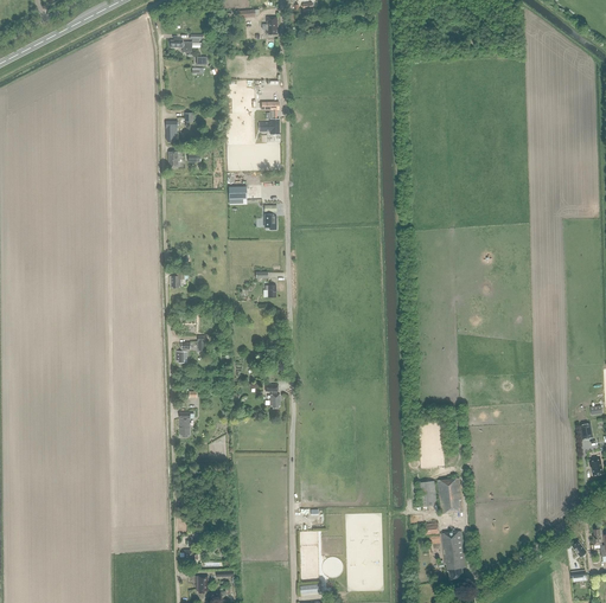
[(311,0),(301,0),(301,10),(312,10),(311,0)]
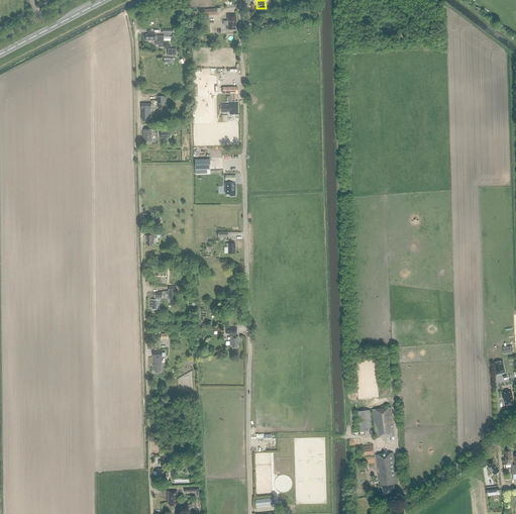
[(225,12),(226,18),(222,18),(222,23),(226,23),(226,25),(227,25),(227,27),(235,27),(235,12),(225,12)]
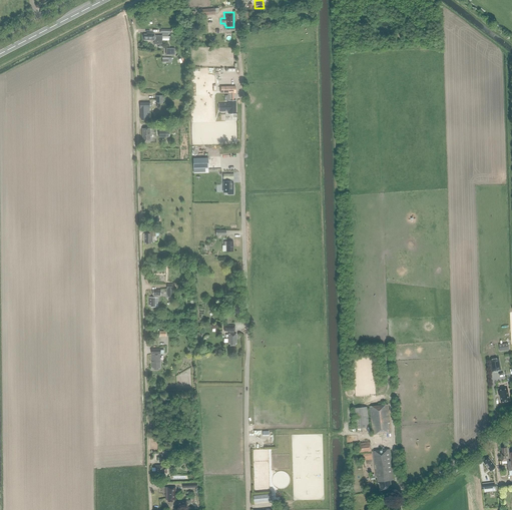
[(161,32),(153,32),(153,30),(145,30),(145,32),(143,32),(143,36),(144,36),(144,38),(153,38),(153,42),(161,42),(161,32)]
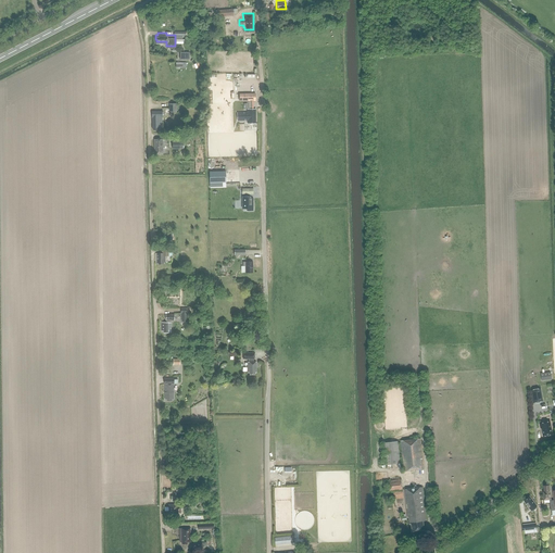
[(247,107),(247,109),(236,110),(236,117),(247,117),(247,121),(255,121),(254,107),(252,107),(252,105),(250,105),(250,107),(247,107)]
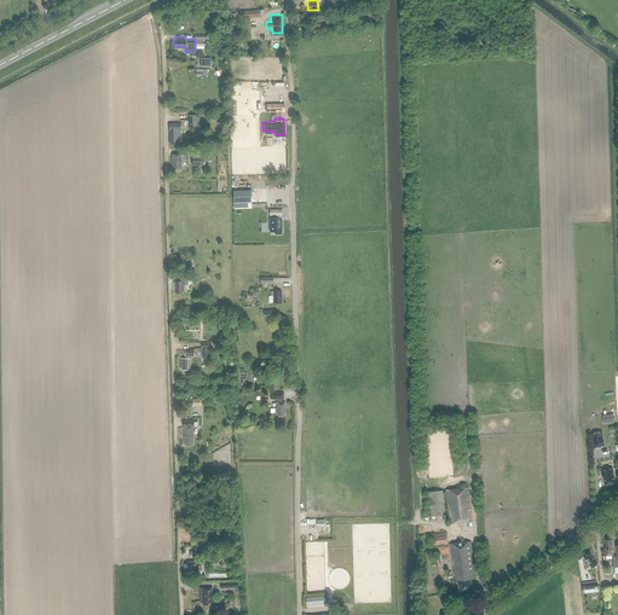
[(179,127),(179,121),(168,121),(168,127),(169,127),(169,128),(168,128),(168,139),(169,139),(169,141),(175,141),(175,139),(177,139),(177,128),(175,128),(175,127),(179,127)]
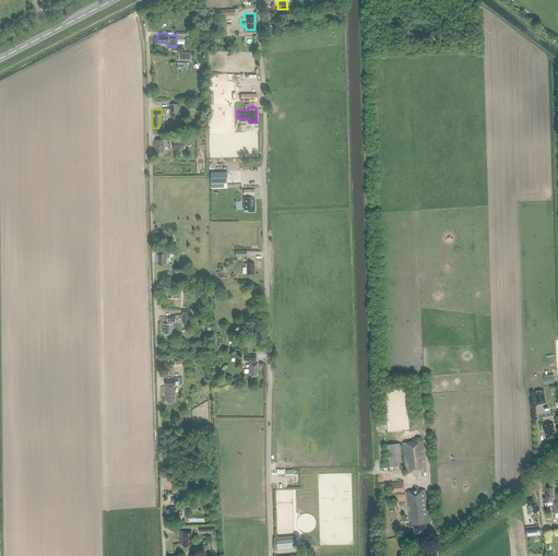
[(163,151),(163,137),(154,137),(154,151),(163,151)]
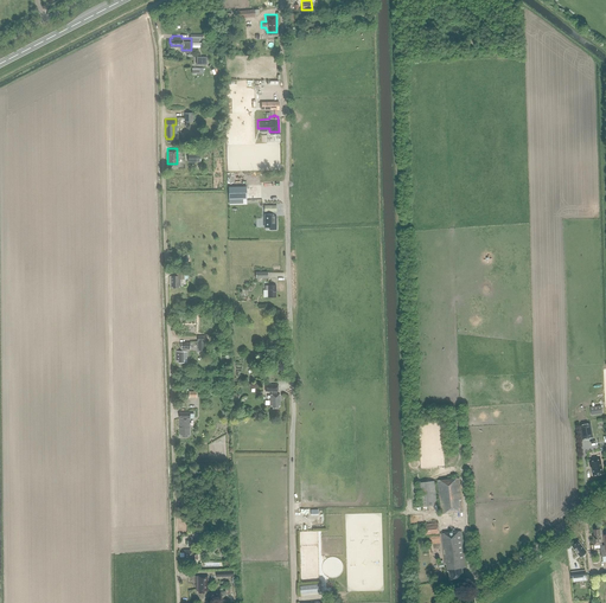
[(246,184),(228,184),(228,196),(233,196),(246,196),(246,184)]
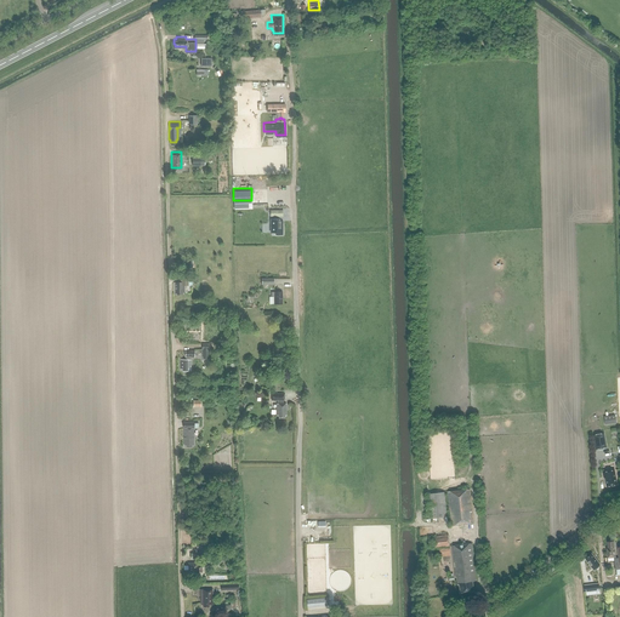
[(282,229),(282,218),(278,218),(278,216),(269,216),(269,221),(272,221),(272,229),(274,229),(274,232),(280,232),(280,229),(282,229)]
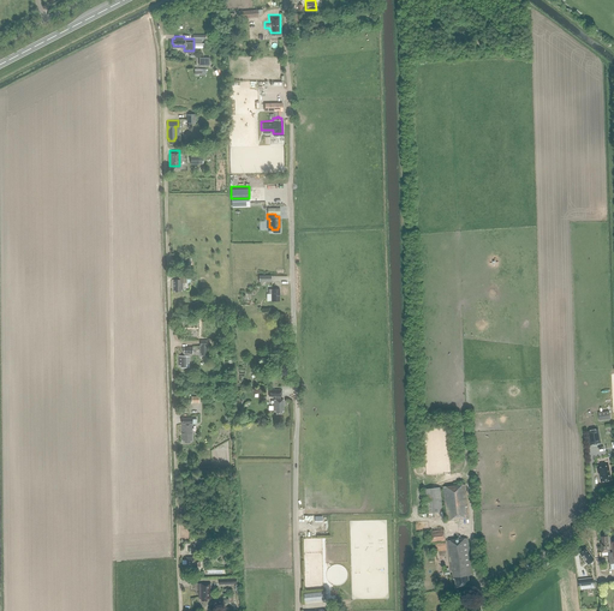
[(182,287),(182,280),(184,280),(184,277),(185,270),(178,270),(178,276),(172,276),(172,287),(173,287),(173,289),(180,289),(180,287),(182,287)]
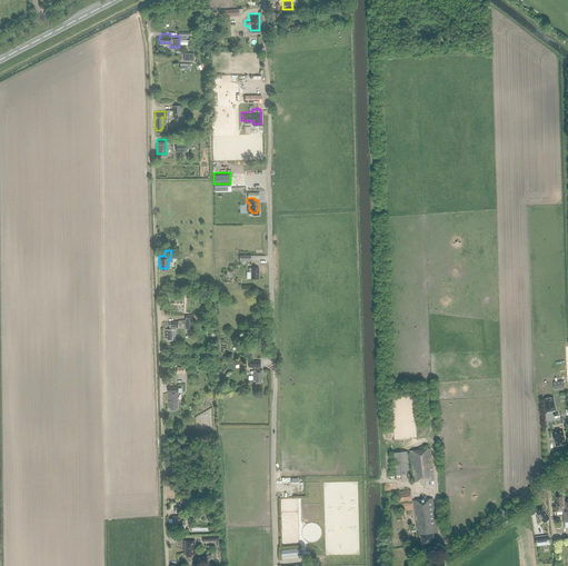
[(258,276),(258,265),(250,265),(248,265),(248,269),(250,269),(250,276),(258,276)]
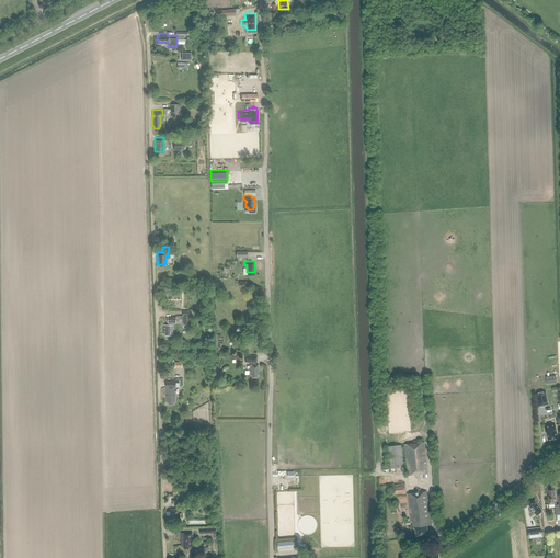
[(174,315),(167,315),(167,322),(162,322),(162,331),(164,331),(164,332),(169,332),(169,331),(172,331),(172,322),(171,322),(171,320),(174,320),(174,315)]
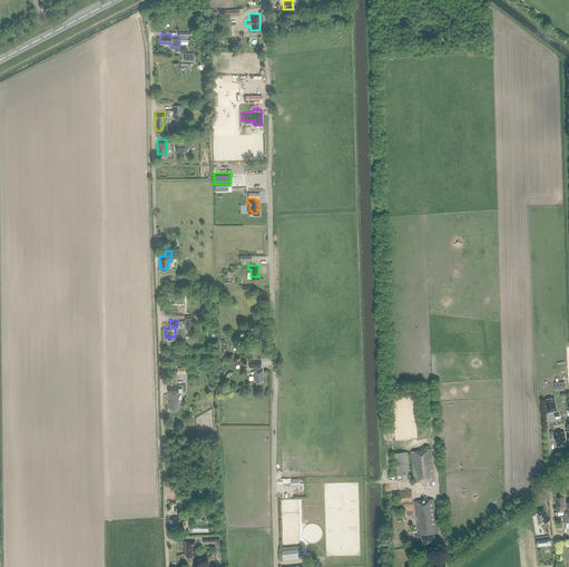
[(248,359),(248,364),(253,364),(253,379),(255,379),(255,381),(261,381),(261,379),(262,379),(262,374),(262,370),(262,368),(260,368),(260,365),(260,359),(248,359)]
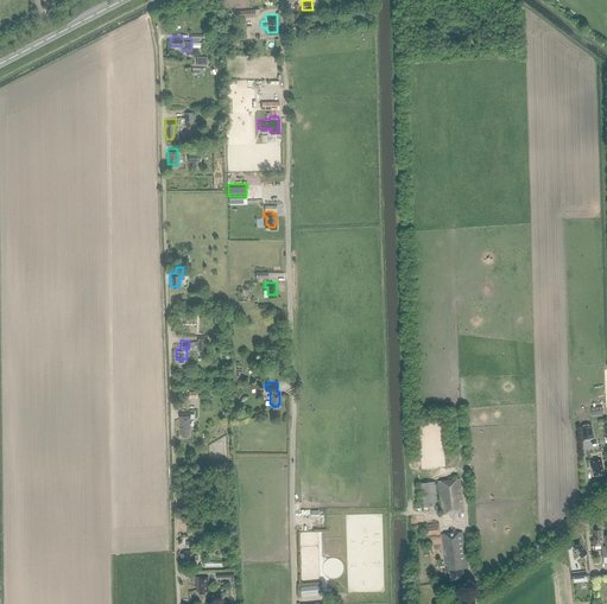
[(189,415),(189,409),(179,411),(179,409),(178,409),(178,415),(179,415),(179,433),(182,433),(182,434),(187,434),(187,432),(189,432),(189,420),(189,415)]
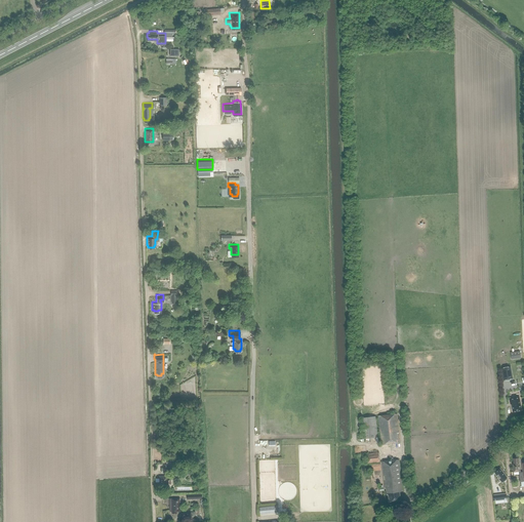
[(508,364),(500,365),(502,377),(510,375),(508,364)]
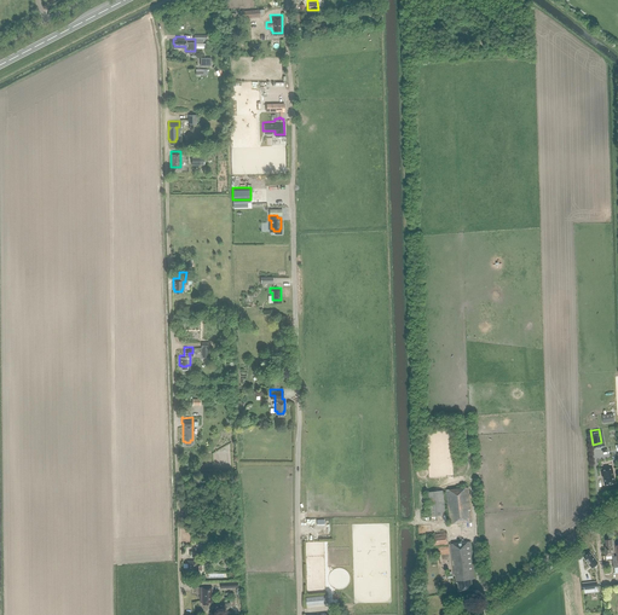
[(612,465),(600,468),(601,473),(602,473),(604,482),(614,480),(612,465)]
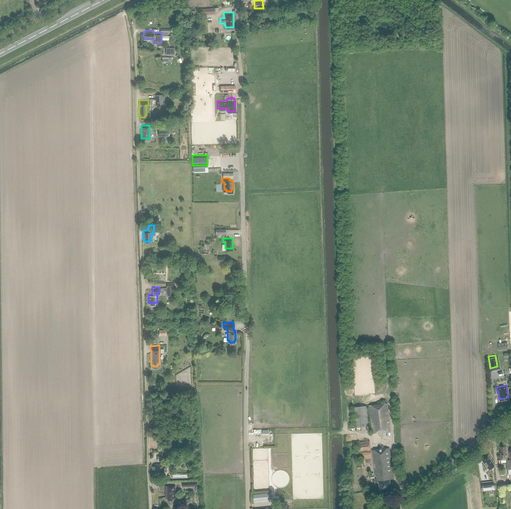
[(368,403),(371,431),(389,429),(386,401),(368,403)]
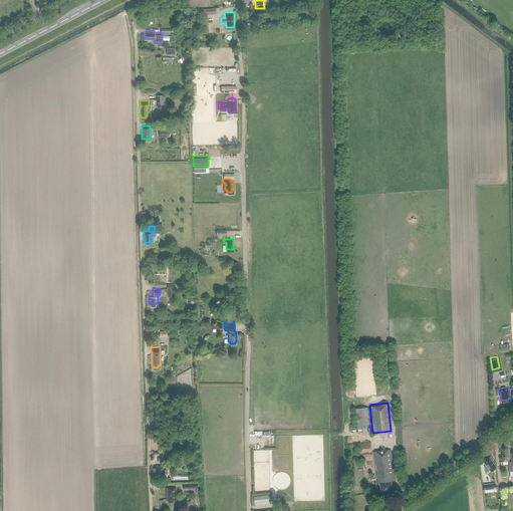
[(353,407),(355,427),(368,425),(366,405),(353,407)]
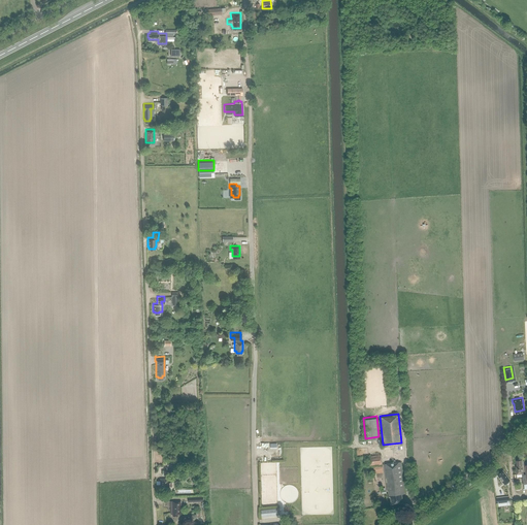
[(367,463),(382,462),(381,452),(366,454),(367,463)]
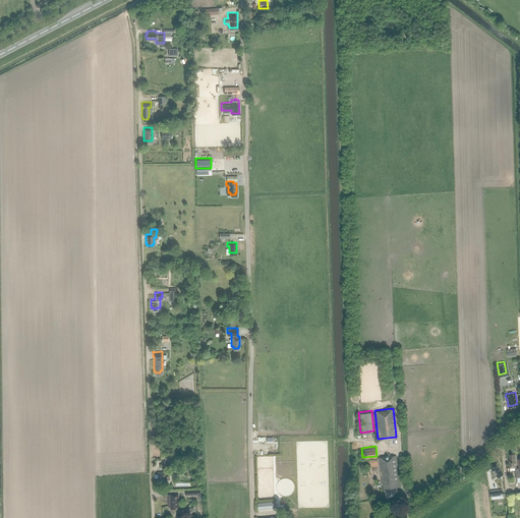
[(399,484),(395,454),(378,456),(382,482),(383,482),(383,488),(385,487),(386,495),(397,494),(396,485),(399,484)]
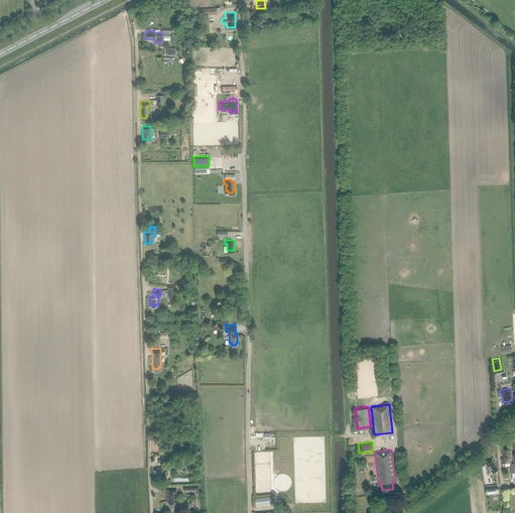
[(163,470),(163,466),(165,466),(164,462),(165,462),(165,458),(169,458),(169,454),(168,454),(168,452),(162,452),(163,454),(162,454),(162,458),(158,458),(158,462),(160,462),(160,465),(155,465),(156,476),(163,475),(163,474),(167,474),(167,470),(163,470)]
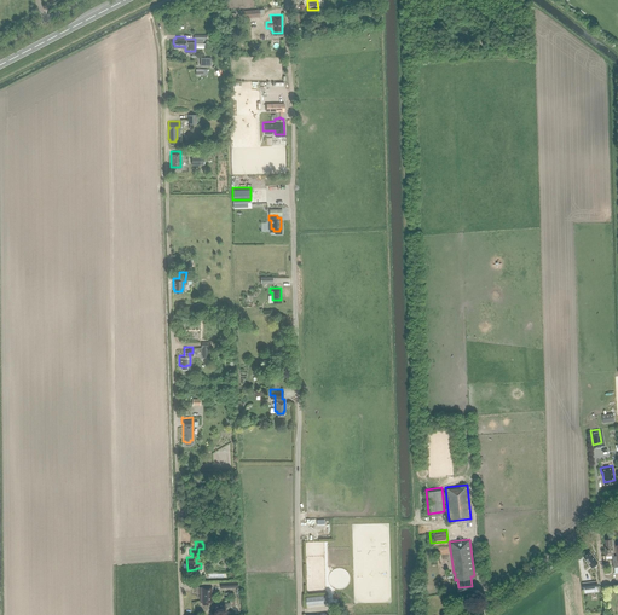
[(594,556),(589,549),(582,553),(589,563),(591,562),(593,564),(596,562),(596,560),(594,556)]
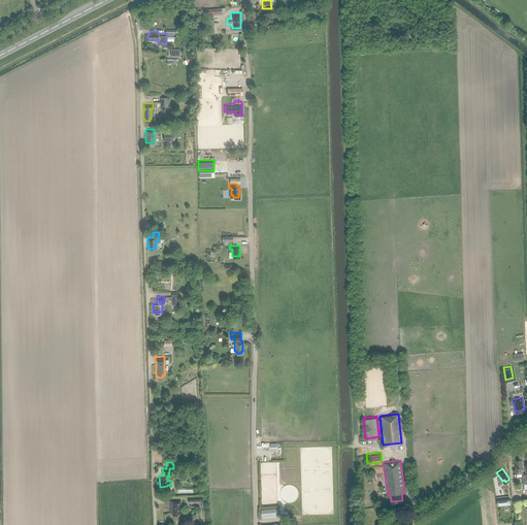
[(179,498),(169,498),(170,512),(172,512),(172,514),(177,514),(176,512),(180,512),(179,498)]
